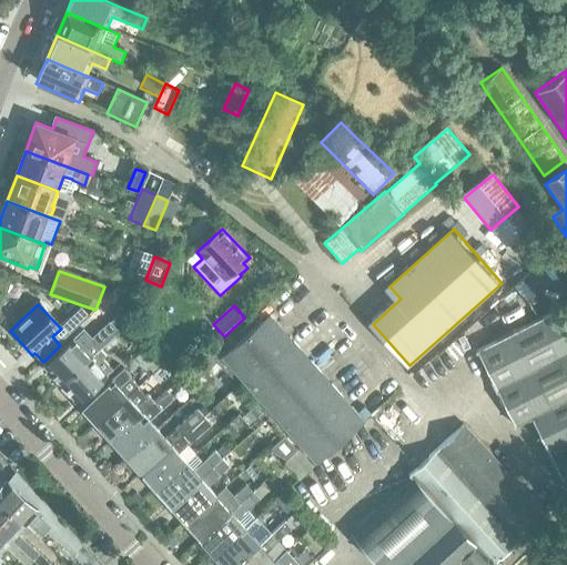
[(95,310),(85,306),(72,320),(80,326),(90,316),(95,310)]
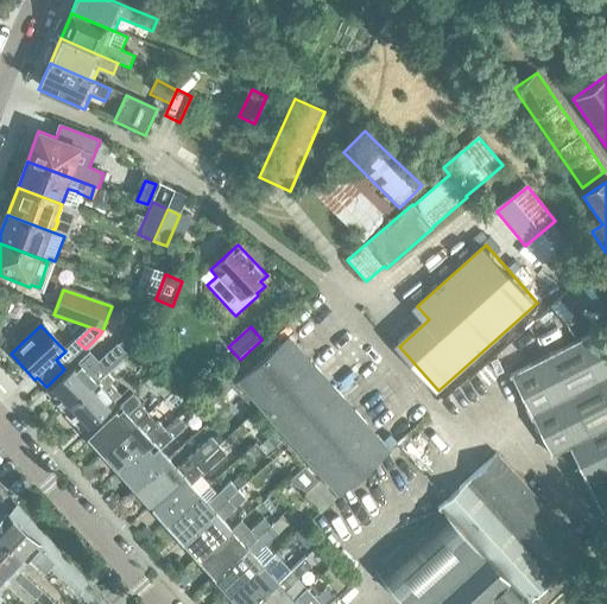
[(128,356),(143,343),(130,330),(124,335),(127,338),(120,345),(119,345),(88,374),(80,364),(48,393),(67,414),(108,375),(128,356)]
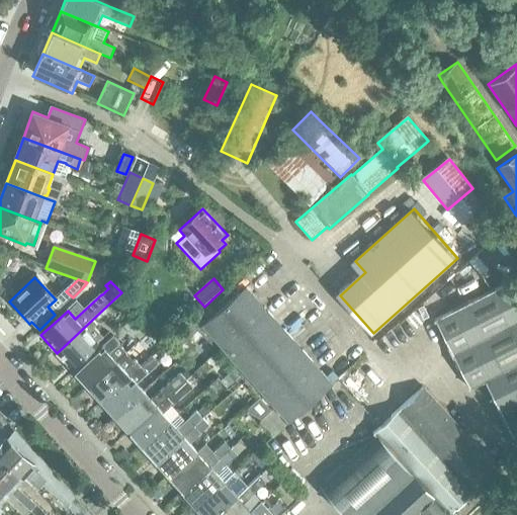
[(453,355),(516,323),(516,294),(511,282),(435,321),(453,355)]
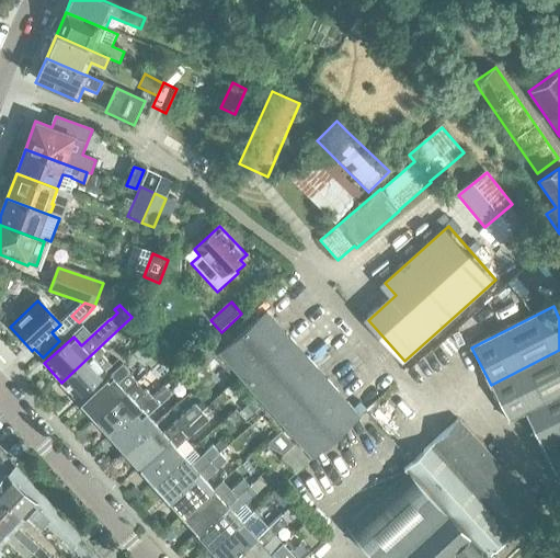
[(266,311),(218,354),(282,424),(312,458),(360,416),(329,382),(266,311)]
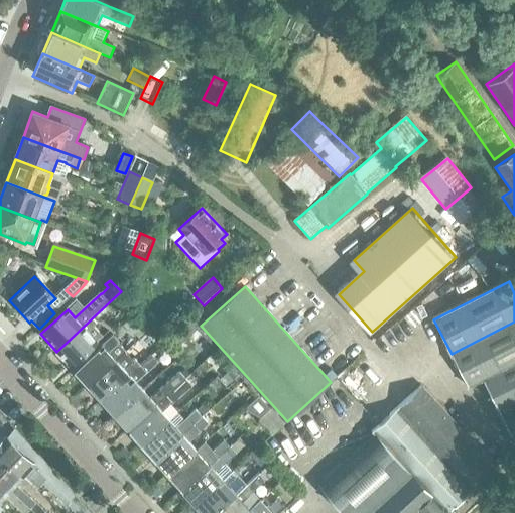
[(121,291),(109,302),(118,311),(129,300),(121,291)]
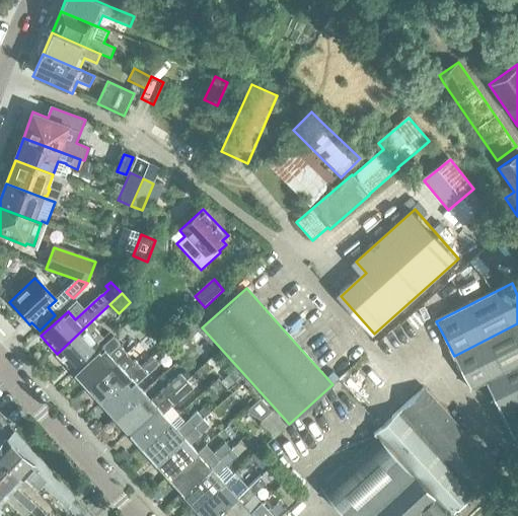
[(124,326),(134,341),(146,332),(135,317),(124,326)]
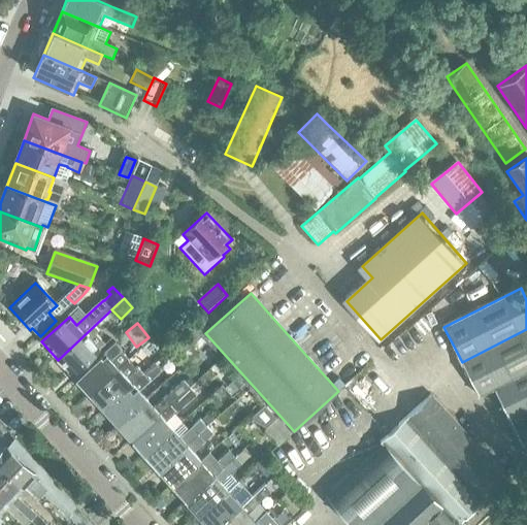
[(94,326),(58,360),(73,376),(100,351),(106,346),(97,334),(100,331),(94,326)]
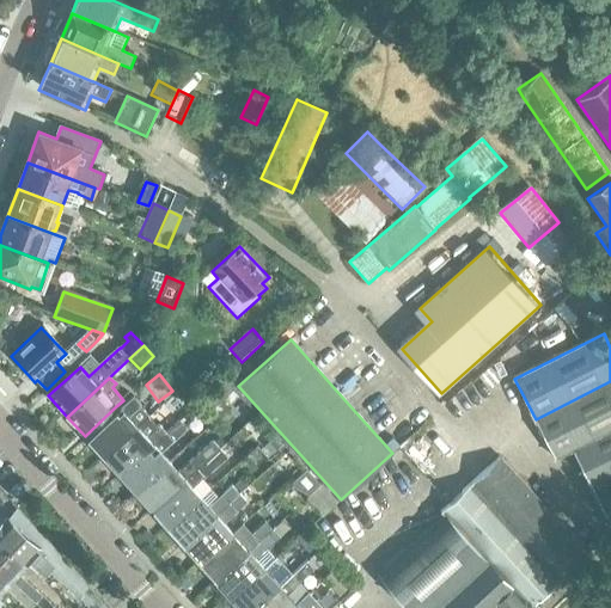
[(208,415),(234,390),(224,378),(197,403),(208,415)]
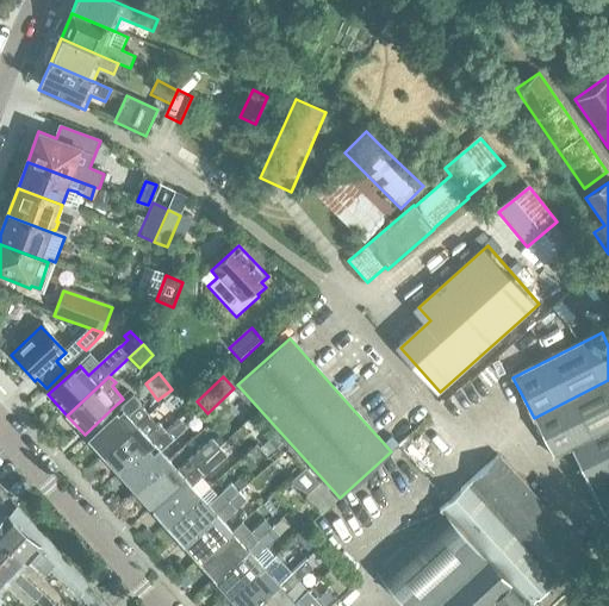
[(608,380),(534,418),(554,458),(572,450),(571,449),(608,430),(608,380)]
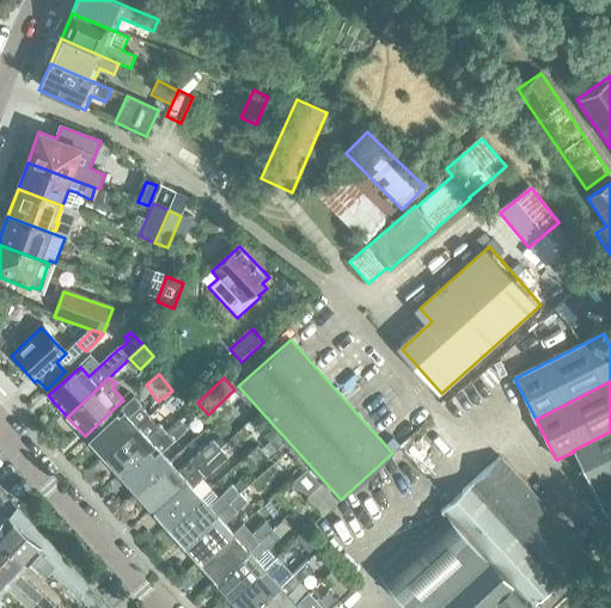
[(105,459),(150,419),(151,418),(141,409),(142,407),(135,398),(121,411),(120,410),(87,438),(105,459)]
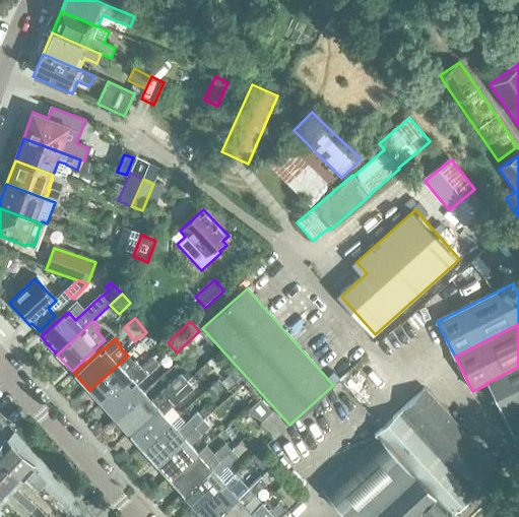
[(135,365),(127,357),(89,390),(103,404),(142,369),(136,363),(135,365)]
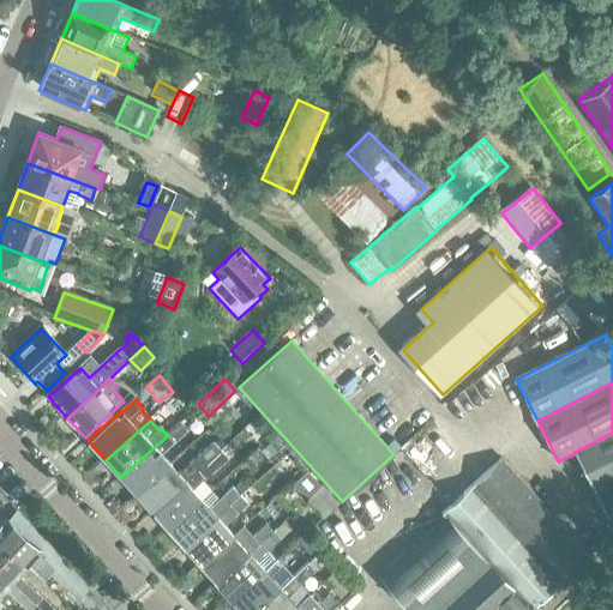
[(181,424),(168,435),(121,477),(138,495),(170,466),(161,457),(186,434),(187,430),(181,424)]
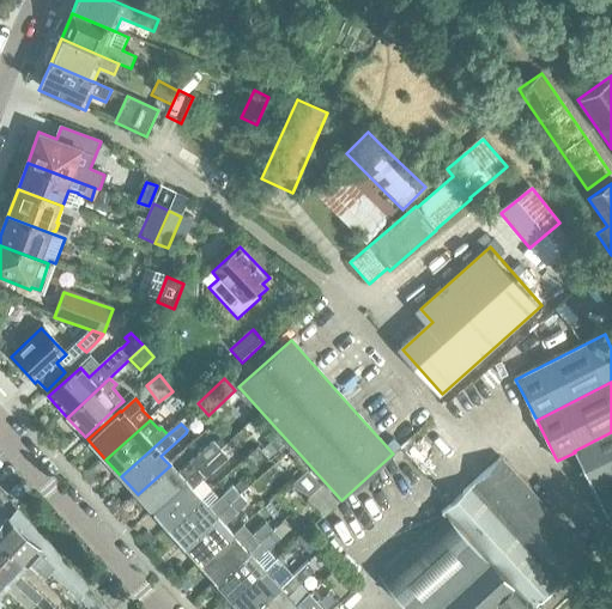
[(611,432),(574,451),(575,452),(594,491),(611,482),(611,432)]
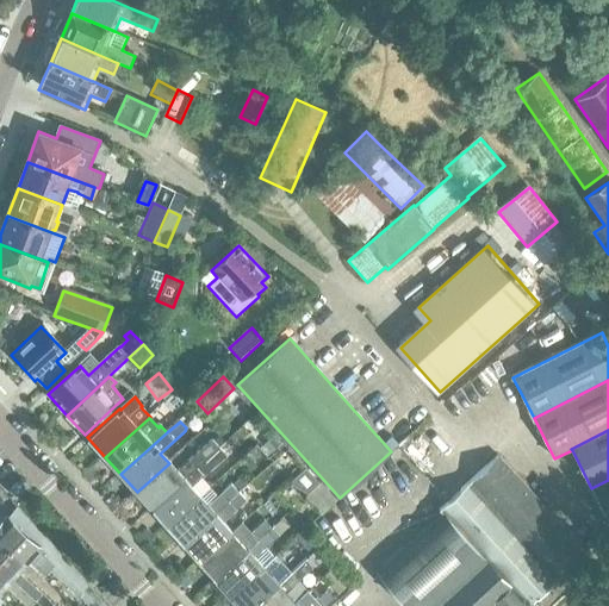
[(169,463),(137,492),(153,510),(221,449),(225,444),(221,437),(215,442),(213,441),(178,473),(169,463)]
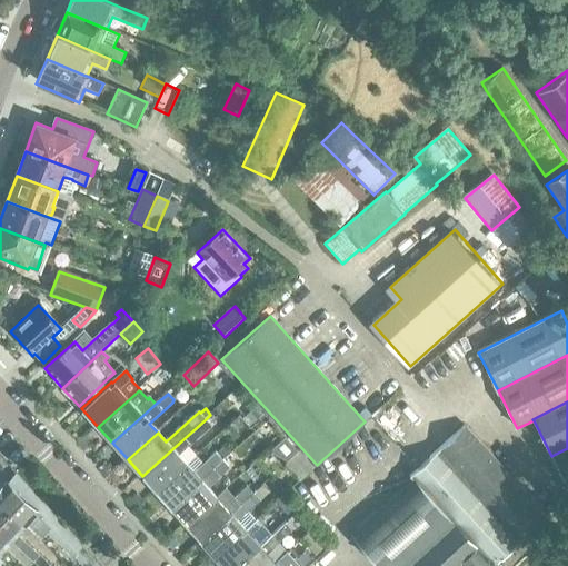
[(212,427),(206,419),(142,476),(157,493),(187,466),(179,457),(188,448),(212,427)]
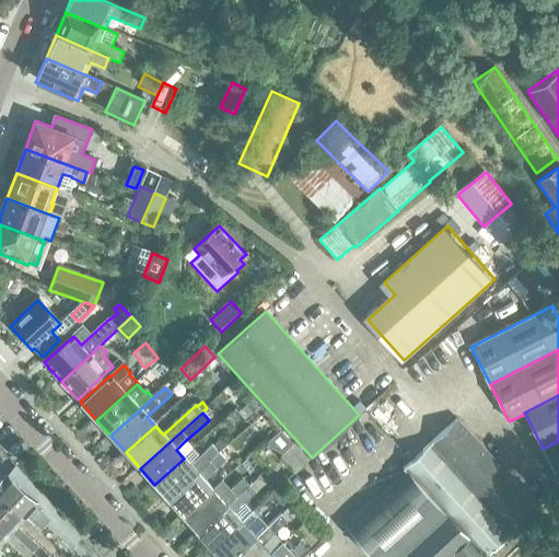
[(407,474),(347,529),(372,556),(486,556),(539,509),(458,420),(404,471),(407,474)]
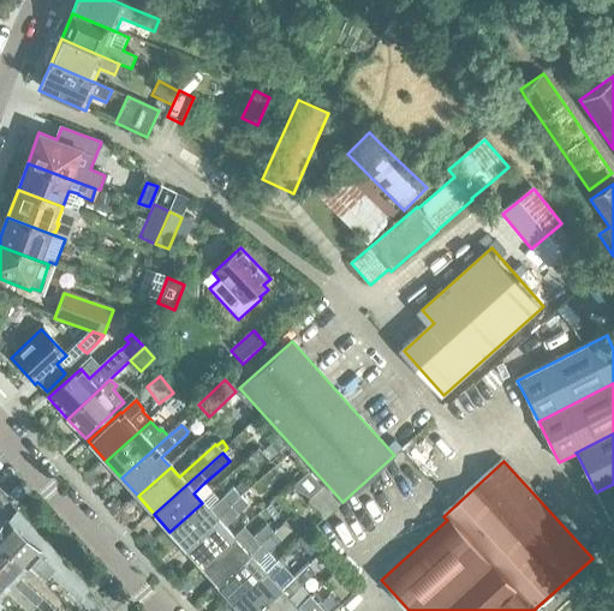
[(297,483),(311,501),(323,490),(309,472),(297,483)]
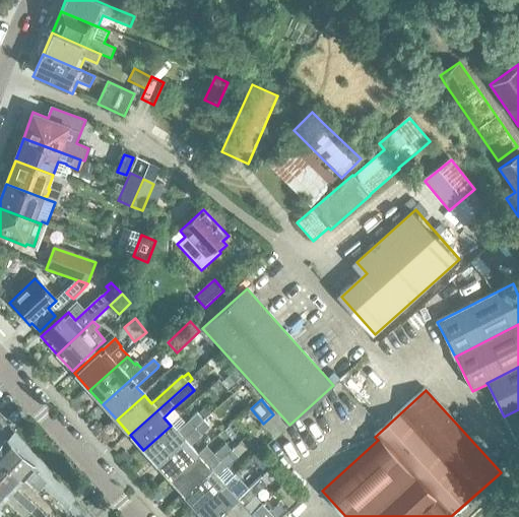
[(518,409),(504,416),(518,445),(518,409)]
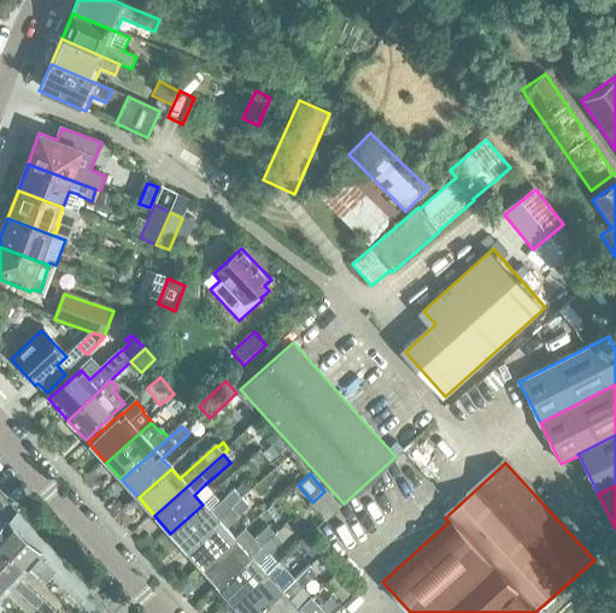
[(203,505),(170,534),(186,552),(244,501),(242,500),(247,495),(241,488),(236,493),(235,490),(220,504),(210,513),(203,505)]
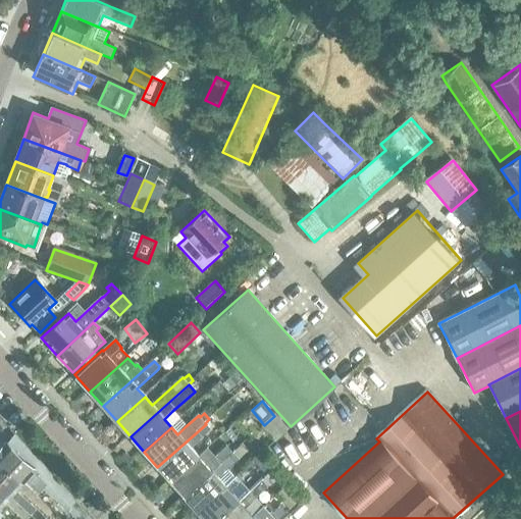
[(211,430),(206,424),(157,467),(171,482),(199,458),(191,449),(203,438),(203,437),(211,430)]
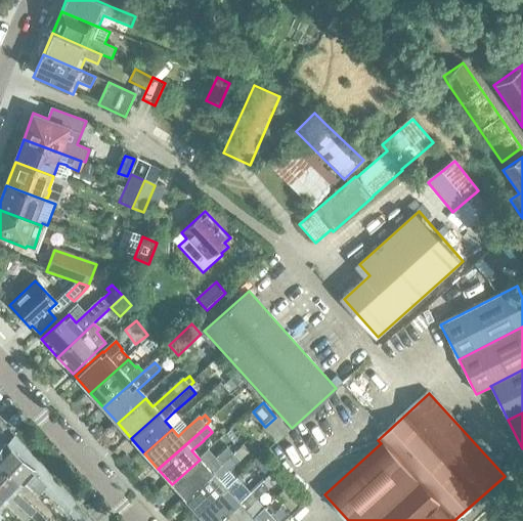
[(40,487),(47,494),(66,515),(75,507),(13,439),(5,447),(44,482),(40,487)]
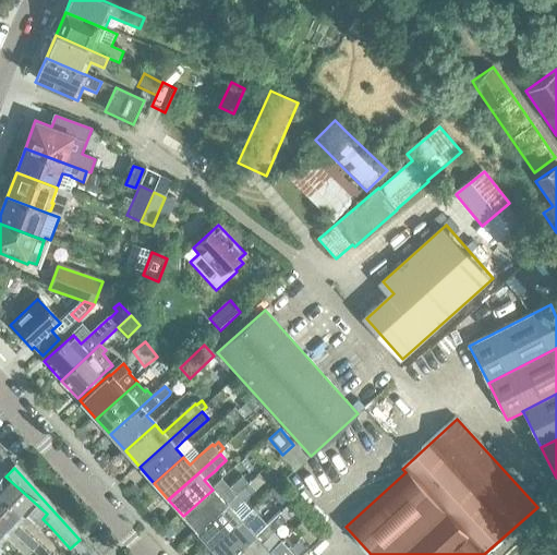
[(47,514),(5,477),(0,483),(0,494),(26,518),(37,528),(44,534),(50,527),(43,519),(47,514)]
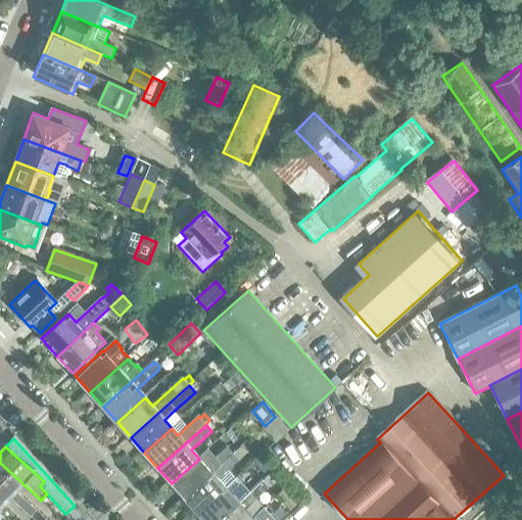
[(205,466),(199,459),(172,483),(185,499),(234,455),(228,447),(219,455),(205,466)]
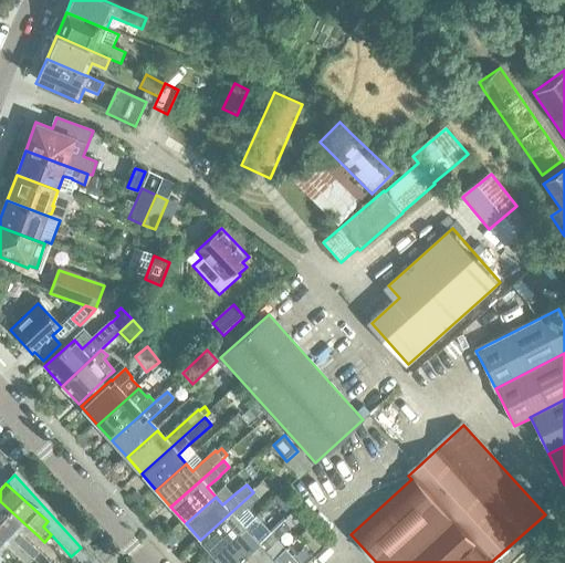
[(260,499),(253,492),(200,540),(213,555),(244,529),(255,518),(248,510),(251,508),(260,499)]
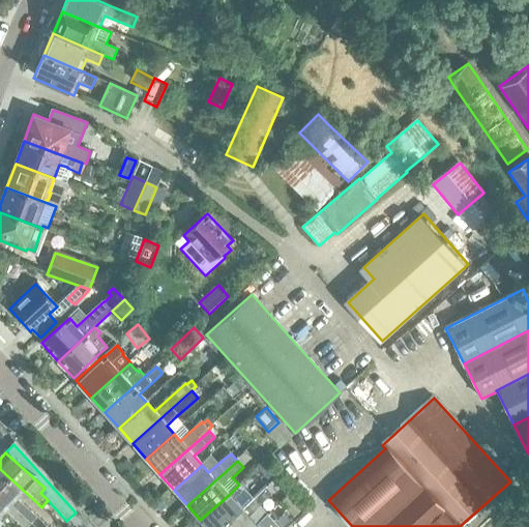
[(25,492),(0,469),(0,496),(30,524),(33,526),(46,526),(18,500),(25,492)]
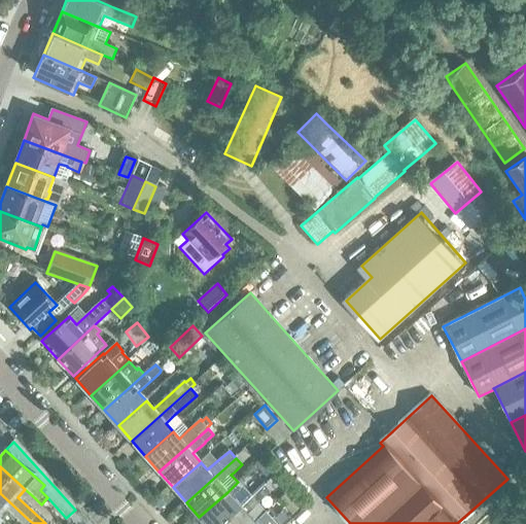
[(228,492),(199,517),(205,523),(221,523),(267,484),(263,480),(248,490),(236,501),(228,492)]
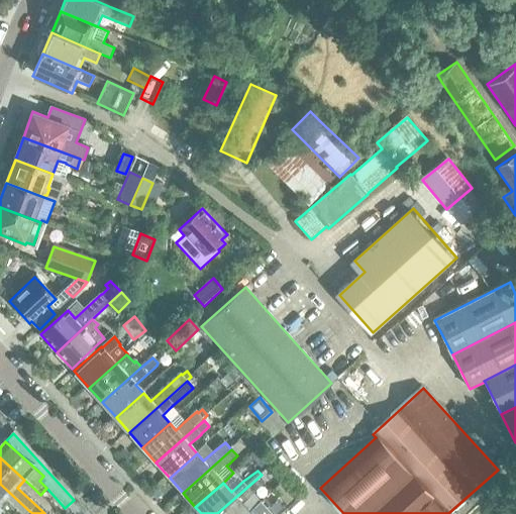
[(262,475),(217,513),(249,513),(242,505),(271,479),(265,473),(262,475)]
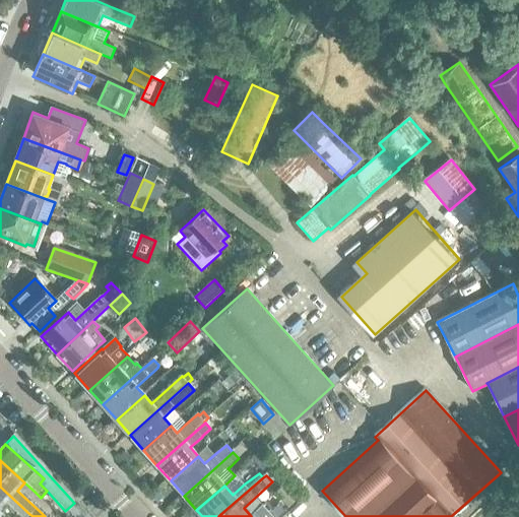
[(29,514),(0,487),(0,509),(6,503),(21,516),(27,516),(29,514)]
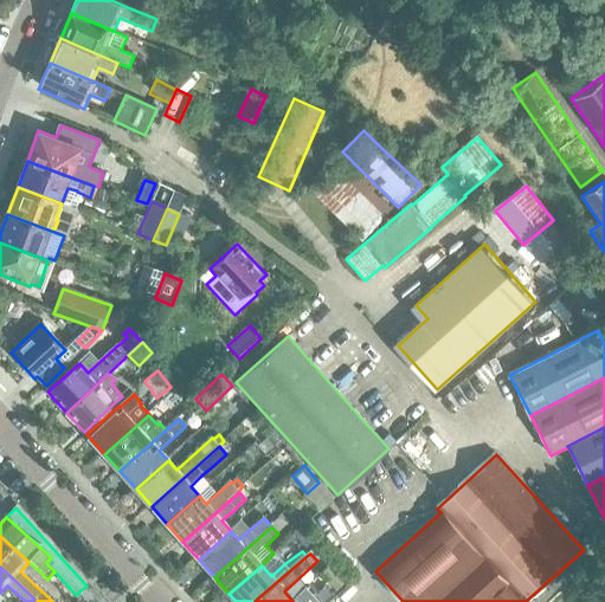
[(293,601),(326,601),(333,596),(327,588),(326,589),(324,589),(310,601),(293,601)]
